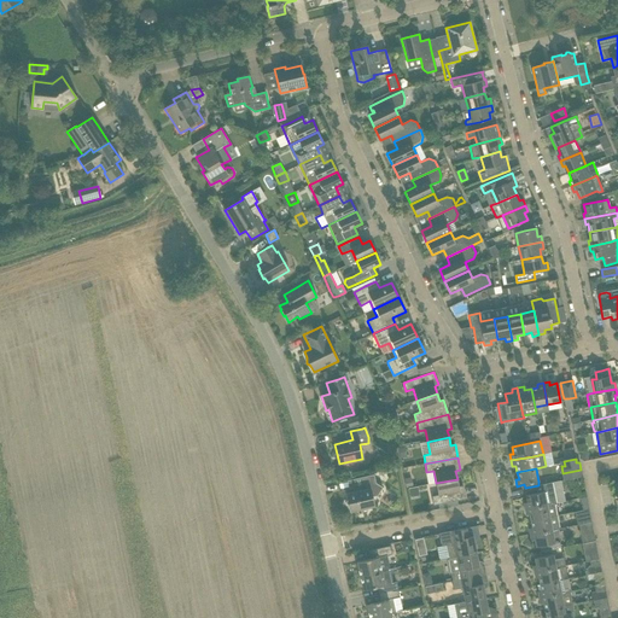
[(583,477),(581,470),(563,473),(564,481),(583,477)]
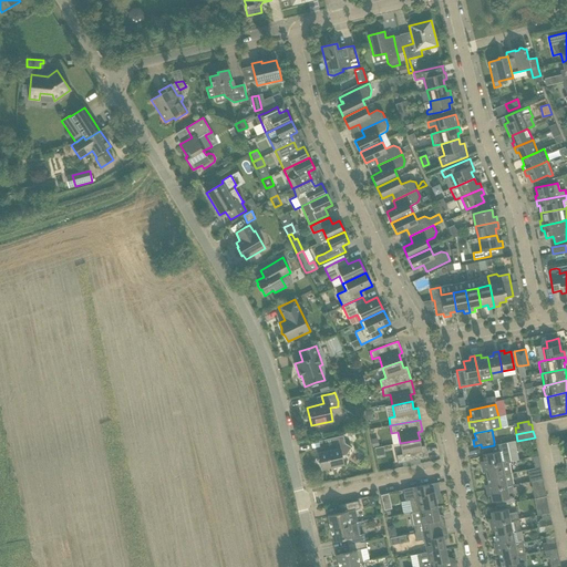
[(327,451),(318,453),(319,459),(317,462),(320,464),(321,470),(343,464),(342,455),(346,455),(351,447),(344,443),(343,435),(329,439),(331,446),(326,447),(327,451)]
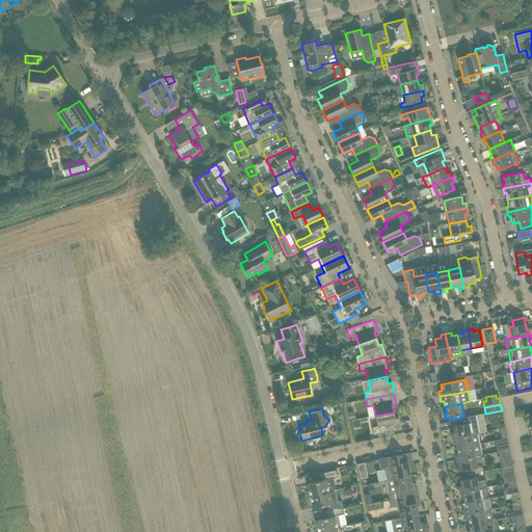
[(395,419),(394,413),(375,416),(377,426),(371,427),(374,439),(390,435),(389,431),(401,429),(398,418),(395,419)]
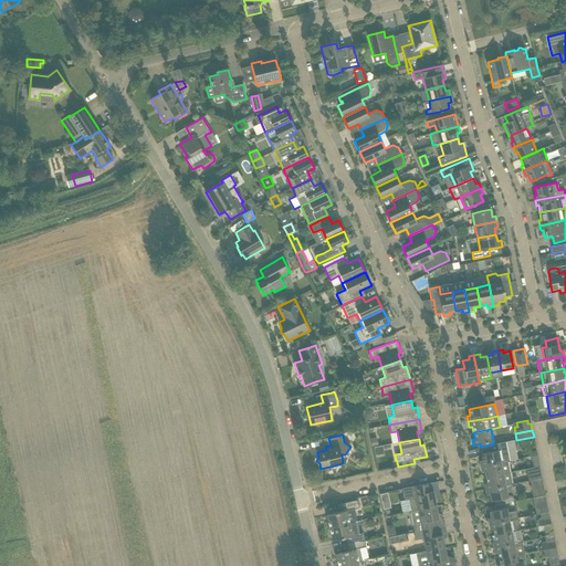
[(510,461),(505,442),(493,444),(481,447),(482,453),(481,453),(483,460),(480,461),(481,467),(507,461),(510,461)]
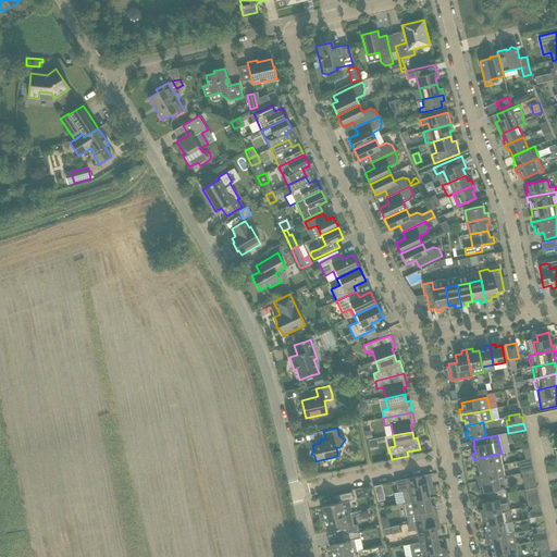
[(531,459),(530,452),(529,447),(522,449),(524,460),(531,459)]
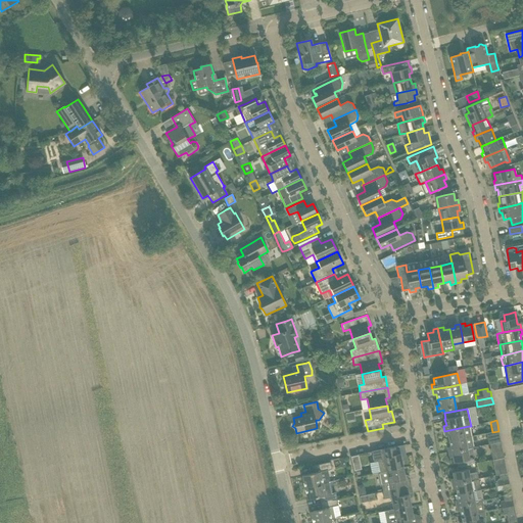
[(471,437),(469,426),(444,431),(445,436),(448,435),(449,441),(465,438),(471,437)]
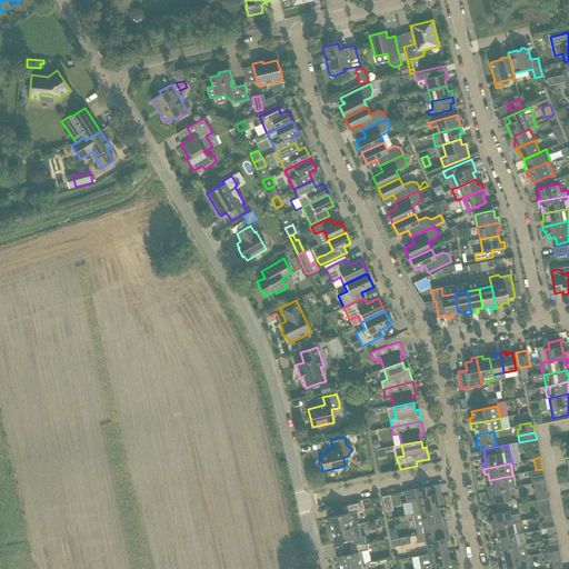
[(545,481),(542,469),(536,470),(537,471),(529,472),(531,483),(532,483),(545,481)]
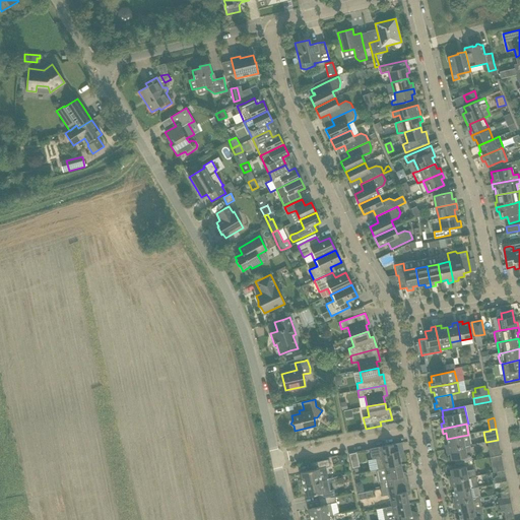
[(470,445),(468,435),(462,436),(447,439),(448,444),(445,445),(446,450),(468,445),(470,445)]
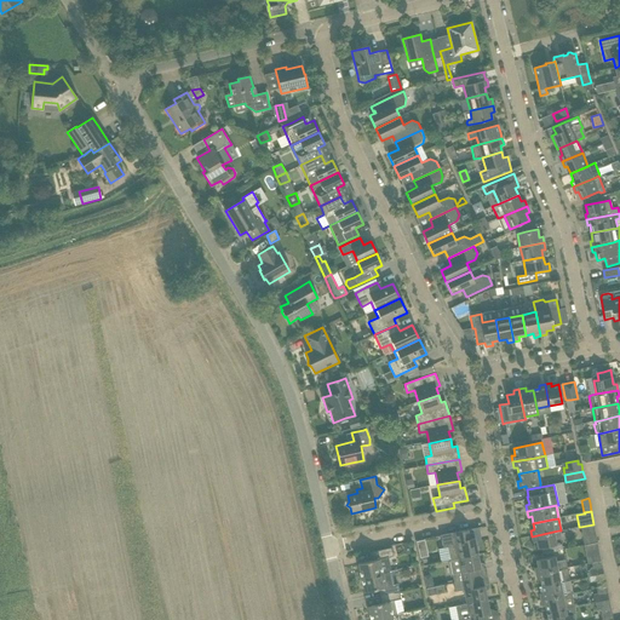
[(597,543),(593,524),(580,527),(584,545),(597,543)]
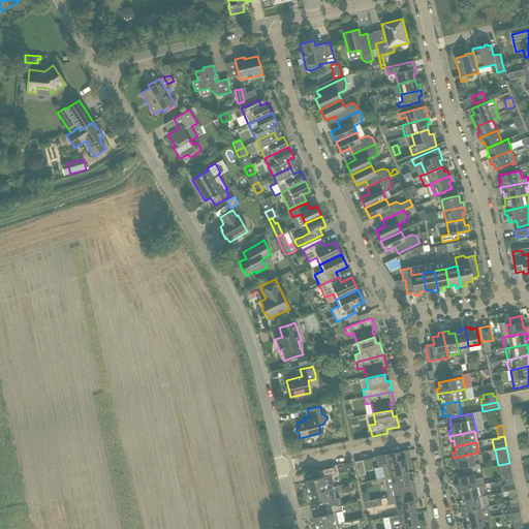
[(402,459),(400,452),(376,457),(378,468),(382,467),(384,478),(391,477),(408,473),(405,459),(402,459)]
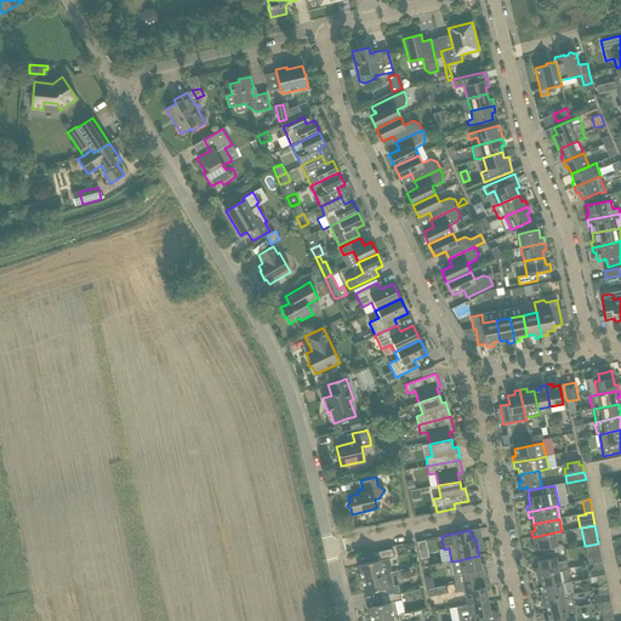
[(563,551),(559,531),(533,537),(534,543),(537,542),(539,550),(542,550),(543,554),(563,551)]
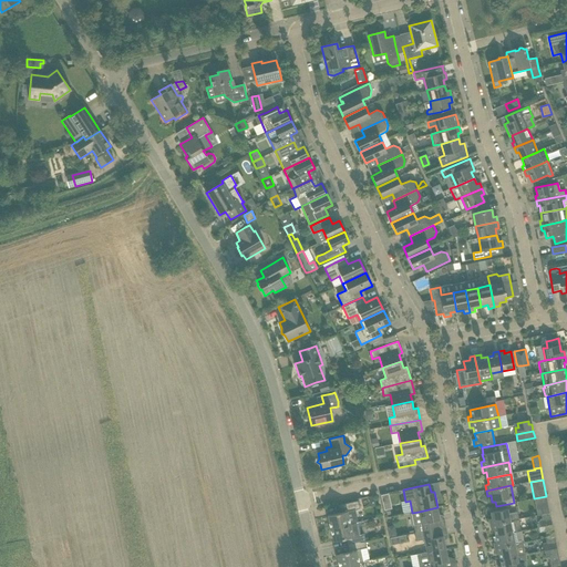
[(549,513),(546,496),(534,498),(537,515),(542,515),(549,513)]
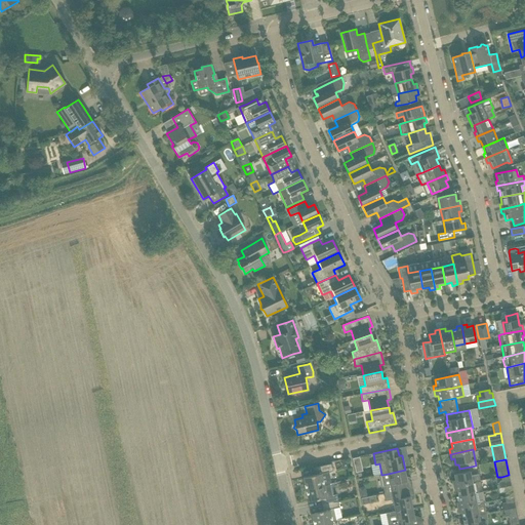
[(315,475),(304,478),(306,489),(324,485),(329,484),(331,484),(328,472),(333,471),(331,463),(313,468),(315,475)]
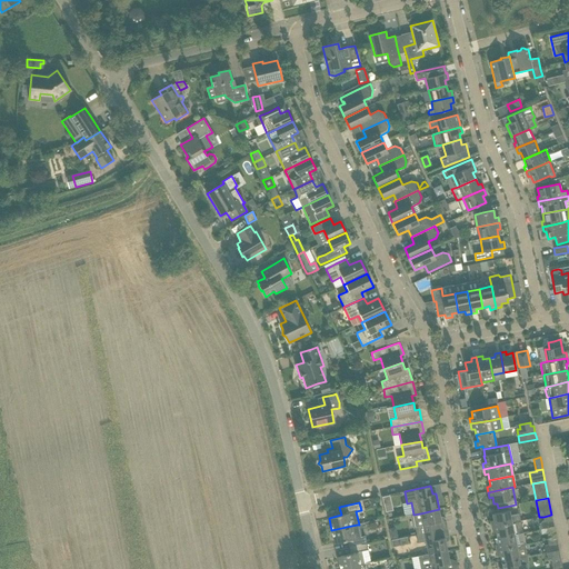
[(441,522),(439,509),(420,513),(413,515),(412,515),(415,527),(417,535),(439,530),(437,522),(441,522)]
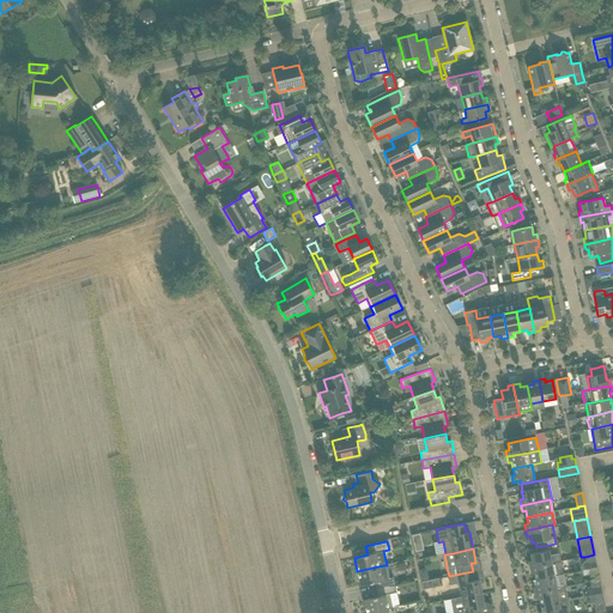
[(559,553),(550,556),(548,550),(530,554),(532,560),(528,562),(529,568),(551,563),(558,562),(560,562),(559,553)]
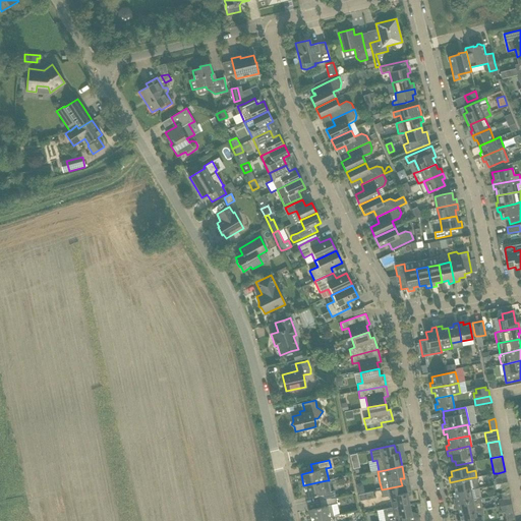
[(507,482),(505,471),(498,473),(498,476),(499,476),(497,477),(495,479),(496,484),(507,482)]
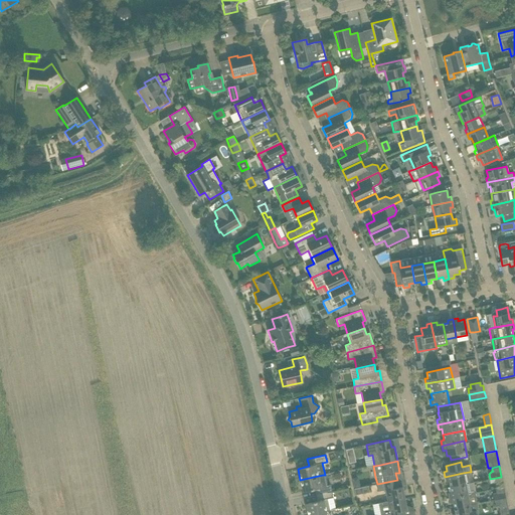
[(473,482),(471,472),(469,472),(463,473),(445,477),(446,482),(449,481),(450,487),(473,482)]
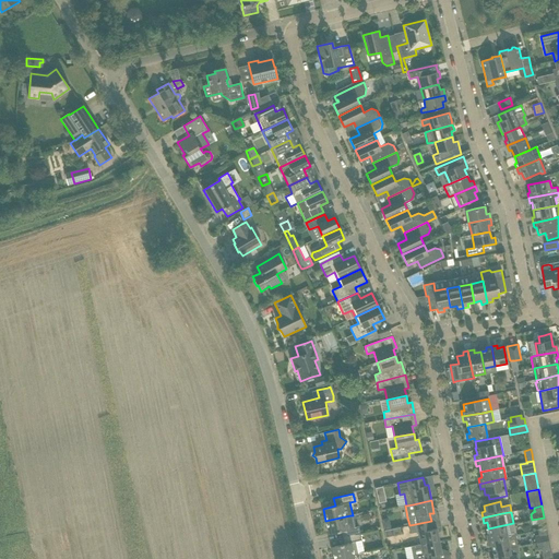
[(345,516),(325,521),(329,534),(341,532),(342,537),(360,534),(358,527),(354,527),(351,515),(345,516)]
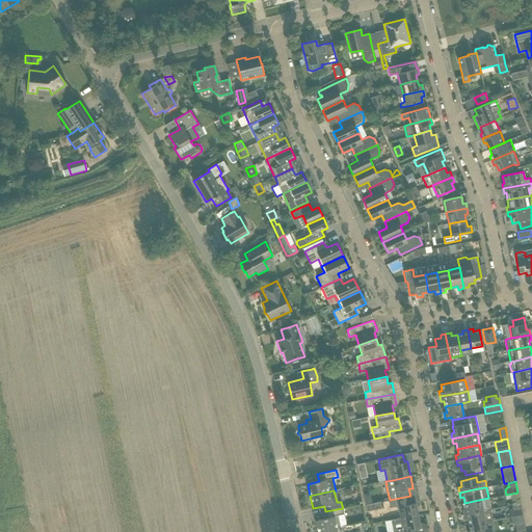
[(411,503),(410,496),(390,500),(391,508),(398,506),(400,519),(418,514),(416,503),(411,503)]
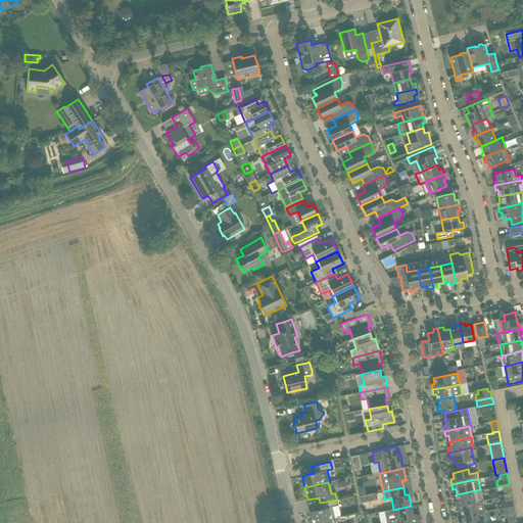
[(481,489),(480,489),(457,494),(458,501),(455,501),(456,506),(475,502),(482,501),(483,501),(481,489)]
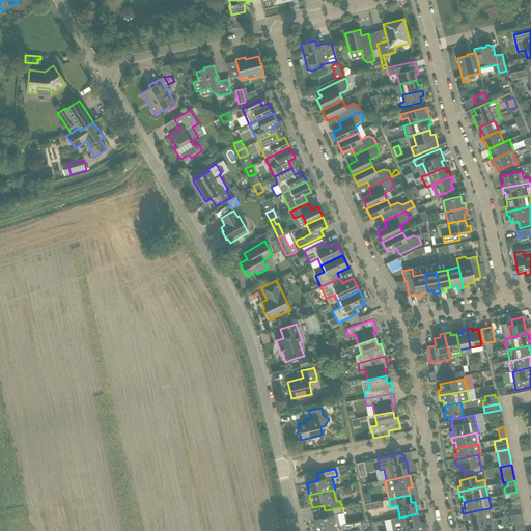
[(522,513),(520,502),(510,504),(511,508),(508,509),(509,515),(522,513)]
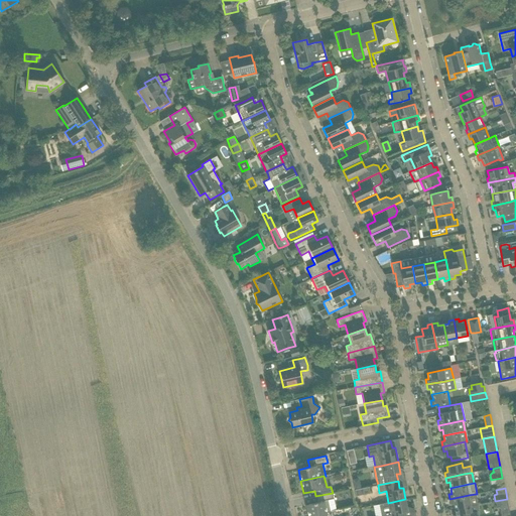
[(336,510),(334,499),(333,493),(315,496),(317,502),(306,505),(308,515),(310,515),(327,512),(336,510)]
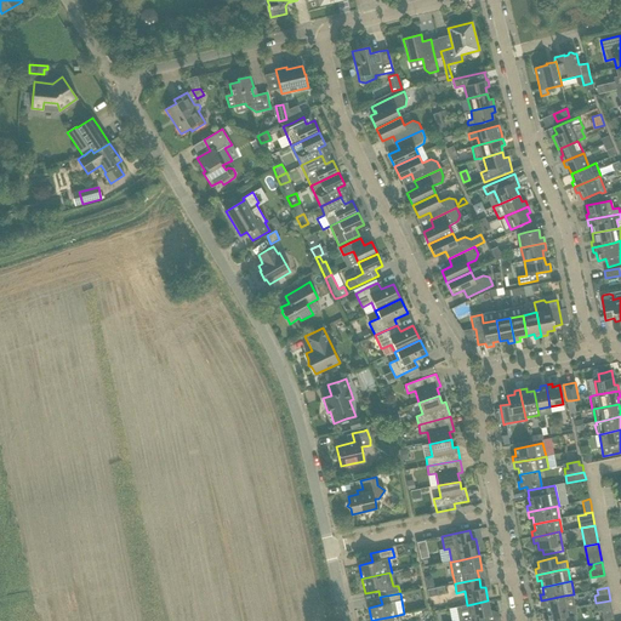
[(575,608),(573,594),(564,596),(541,600),(542,607),(546,607),(547,613),(567,609),(575,608)]
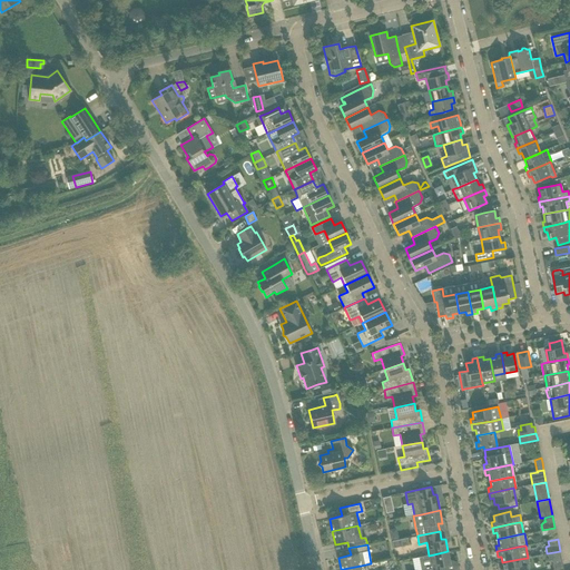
[(423,569),(416,569),(448,569),(446,564),(450,564),(450,561),(450,560),(448,551),(429,556),(421,557),(423,569)]
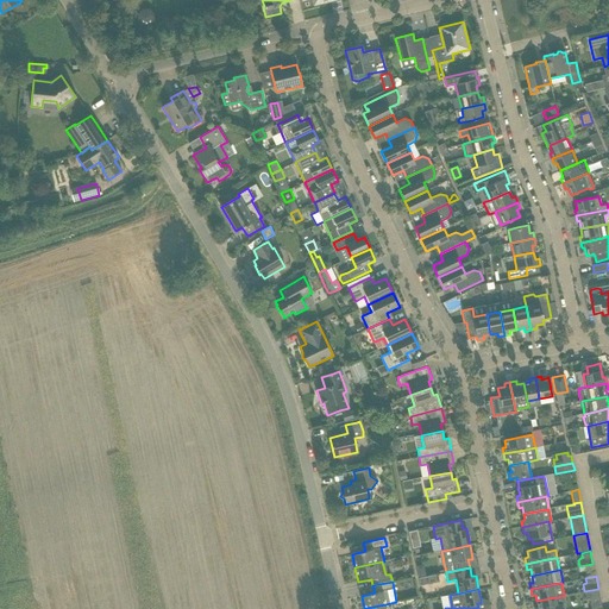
[(598,608),(602,608),(598,589),(584,591),(585,598),(589,598),(591,608),(598,608)]
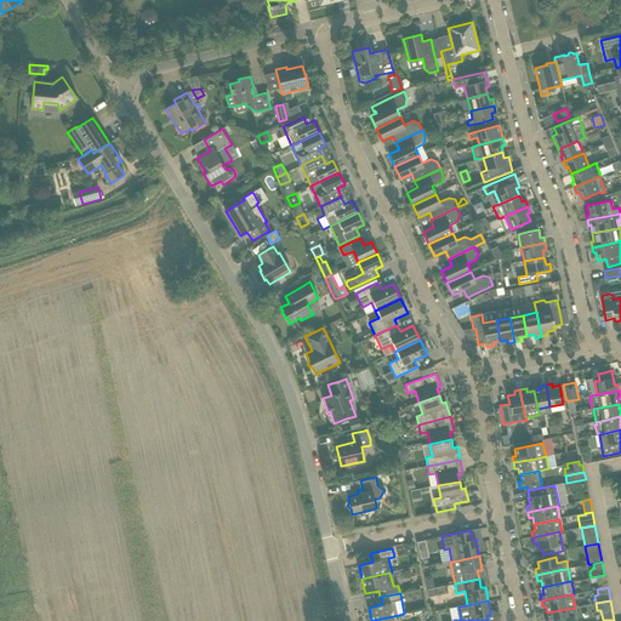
[(550,620),(546,620),(545,620),(576,620),(575,615),(576,615),(575,608),(567,609),(547,613),(550,620)]
